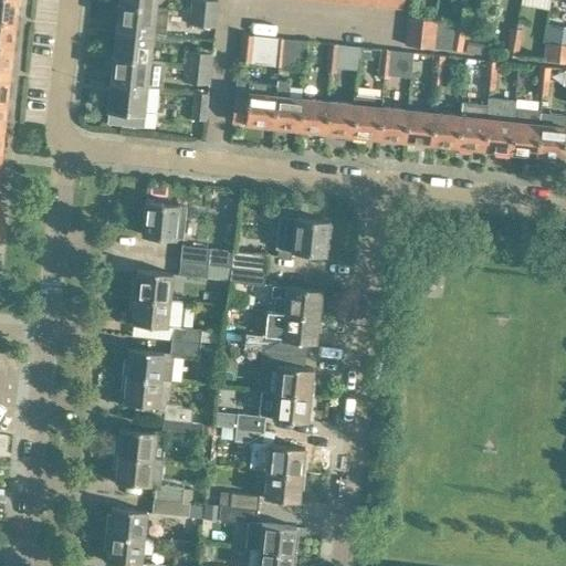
[(0,0),(0,18),(14,20),(16,0),(0,0)]
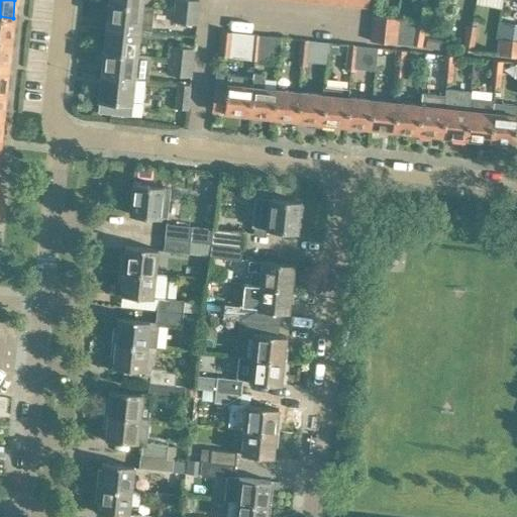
[(198,12),(199,0),(175,0),(175,10),(198,12)]
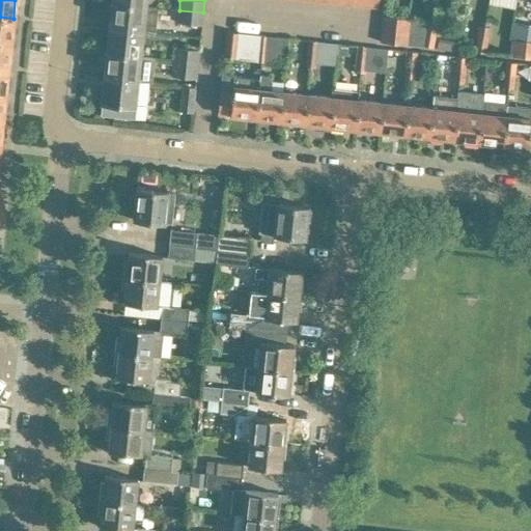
[(155,32),(158,8),(158,7),(146,6),(146,7),(110,3),(108,28),(144,31),(155,32)]
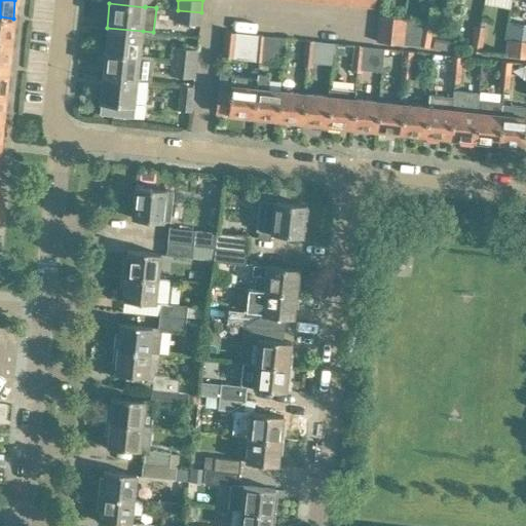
[(200,24),(201,12),(178,10),(176,22),(200,24)]
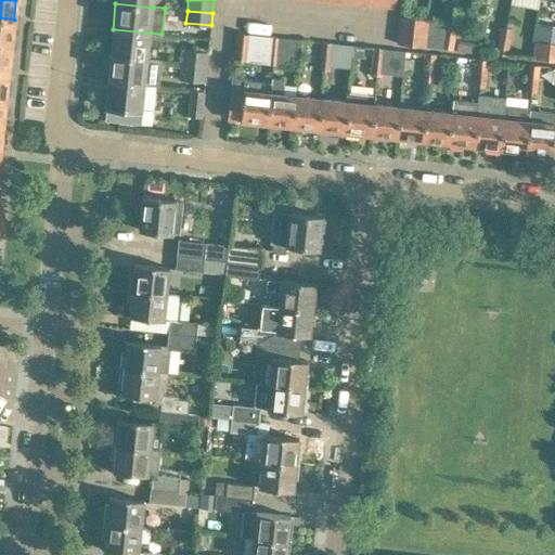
[(0,43),(11,46),(14,20),(0,17),(0,43)]
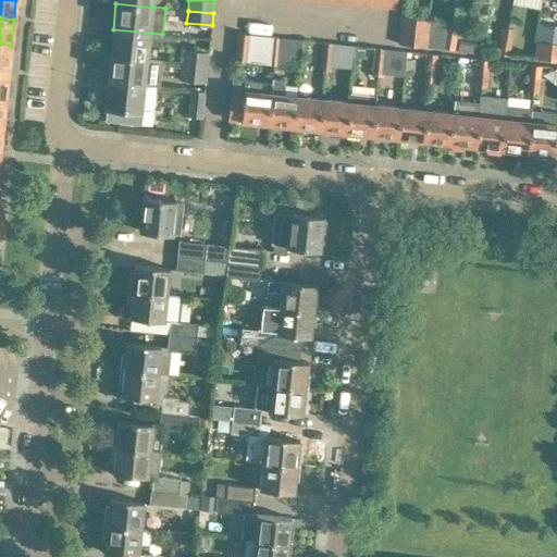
[(428,34),(430,21),(401,17),(400,32),(428,34)]
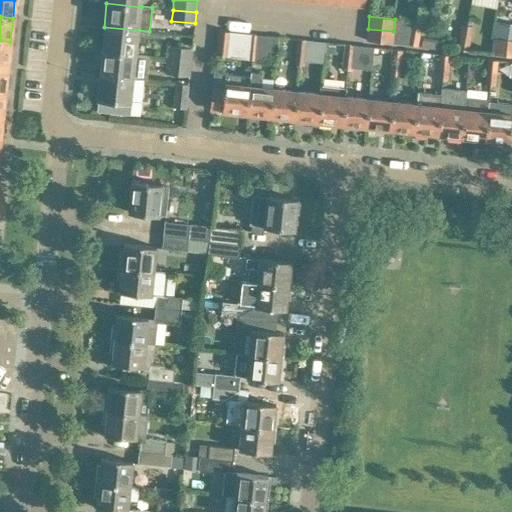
[(418,45),(420,33),(410,31),(412,21),(395,19),(393,31),(392,42),(418,45)]
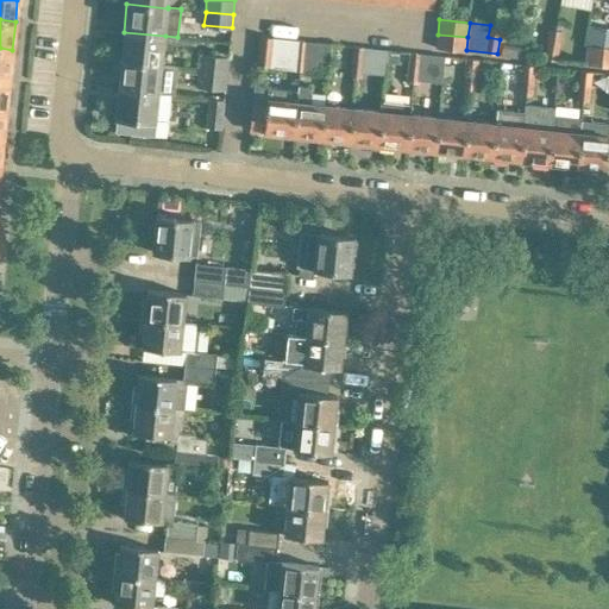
[(500,39),(502,26),(490,25),(488,37),(500,39)]
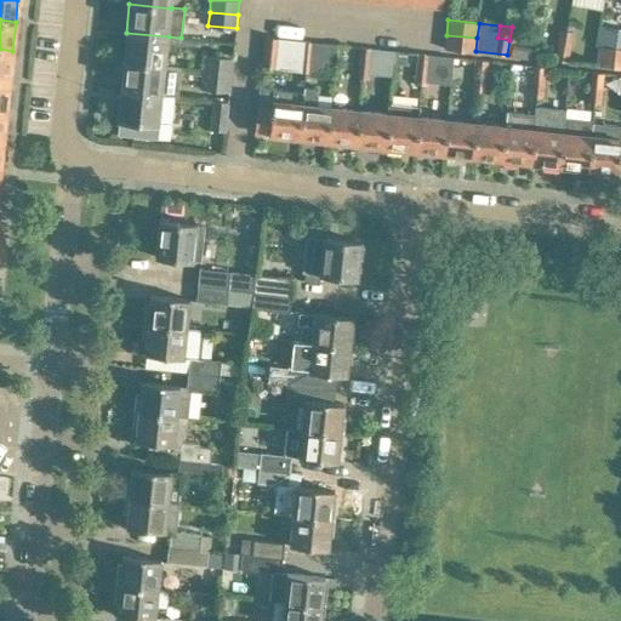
[(569,47),(571,29),(559,29),(558,45),(569,47)]
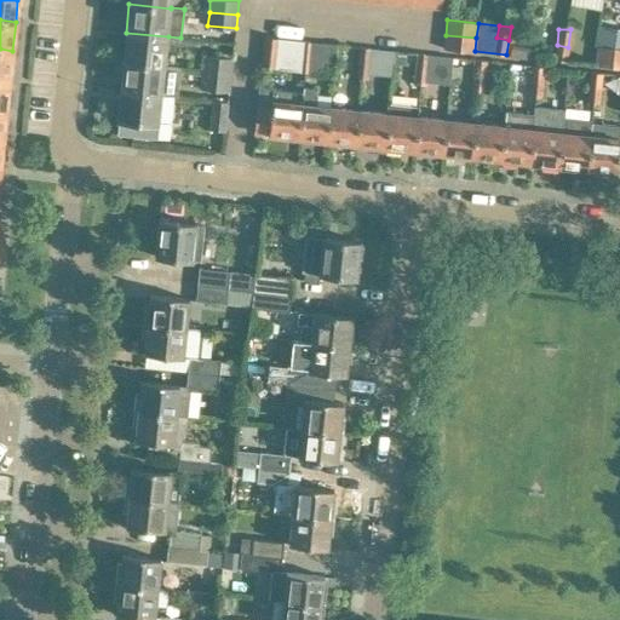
[(165,65),(168,36),(126,33),(122,61),(165,65)]
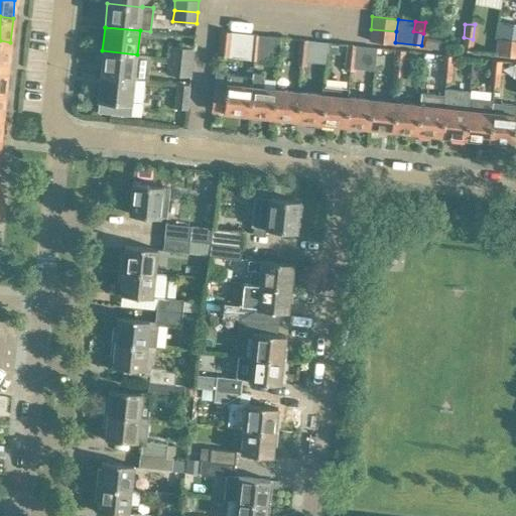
[(395,42),(396,31),(371,29),(370,41),(395,44),(395,42)]
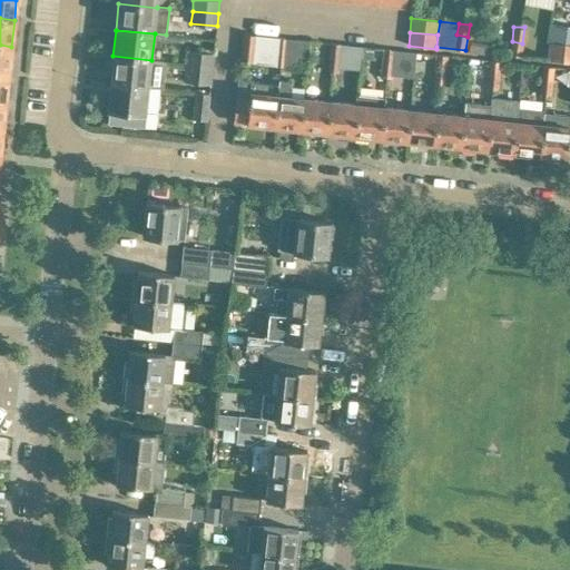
[(279,65),(283,37),(243,33),(241,60),(279,65)]
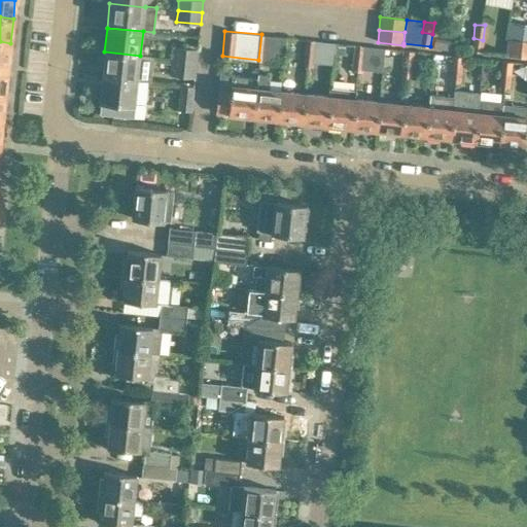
[(261,34),(258,60),(273,62),(274,53),(284,54),(286,38),(286,37),(261,34)]
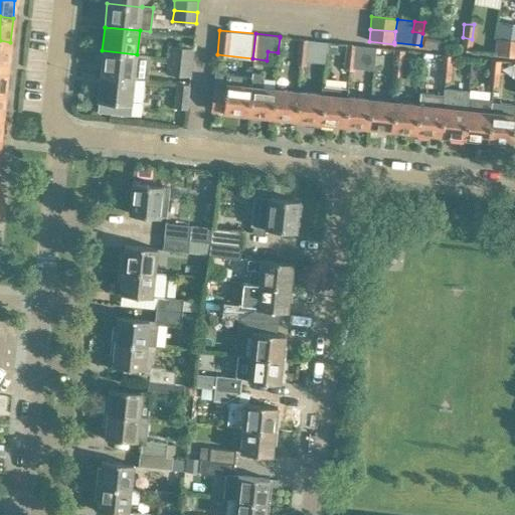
[(471,50),(472,39),(463,37),(462,49),(471,50)]
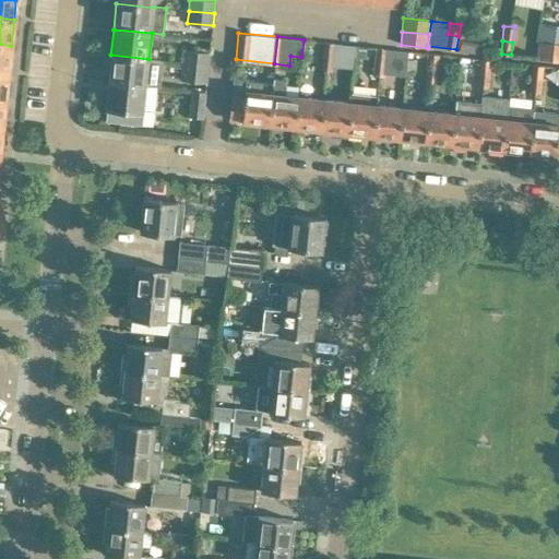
[(558,60),(558,42),(539,40),(538,58),(558,60)]
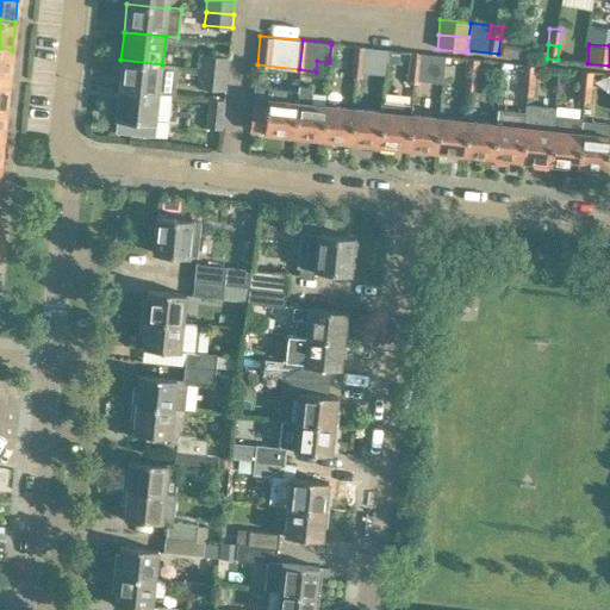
[(363,62),(365,48),(365,47),(354,45),(354,47),(353,61),(363,62)]
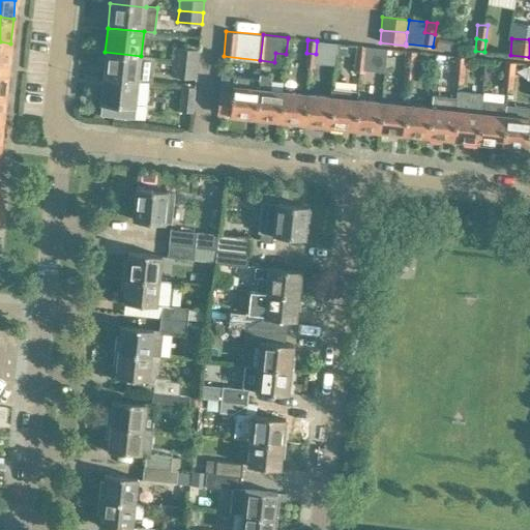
[(0,66),(8,68),(10,43),(0,41),(0,66)]
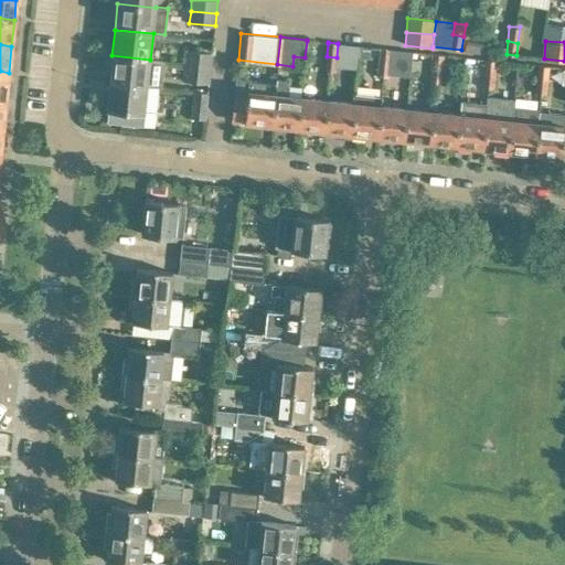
[(371,59),(372,49),(372,46),(360,45),(358,57),(371,59)]
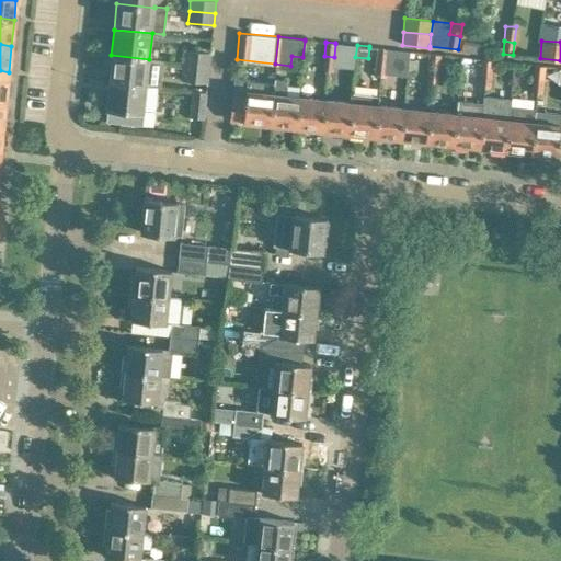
[(408,70),(410,53),(410,50),(377,47),(376,61),(388,63),(387,73),(408,76),(408,70)]
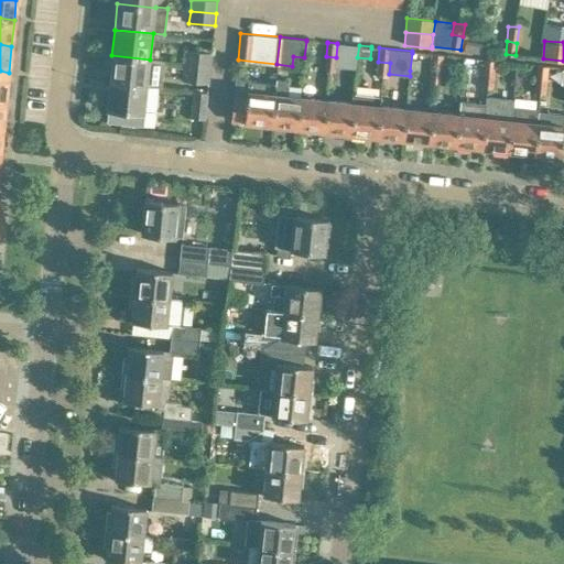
[(210,66),(212,53),(186,50),(184,64),(210,66)]
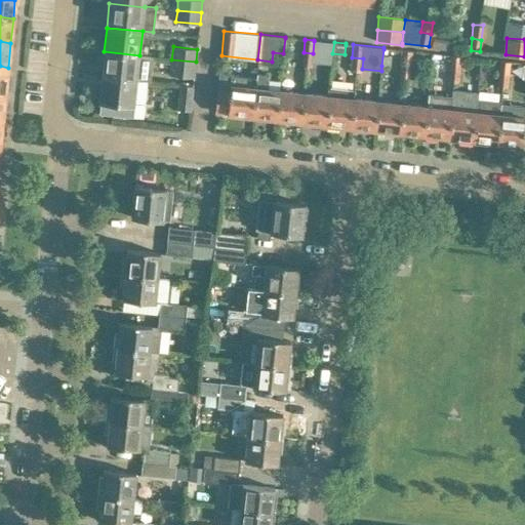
[(411,65),(412,52),(412,50),(402,49),(401,63),(411,65)]
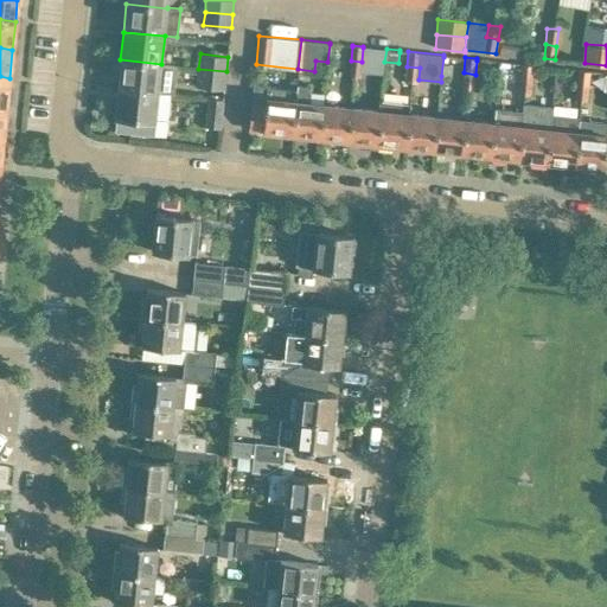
[(120,59),(116,88),(159,93),(172,94),(174,65),(161,64),(120,59)]
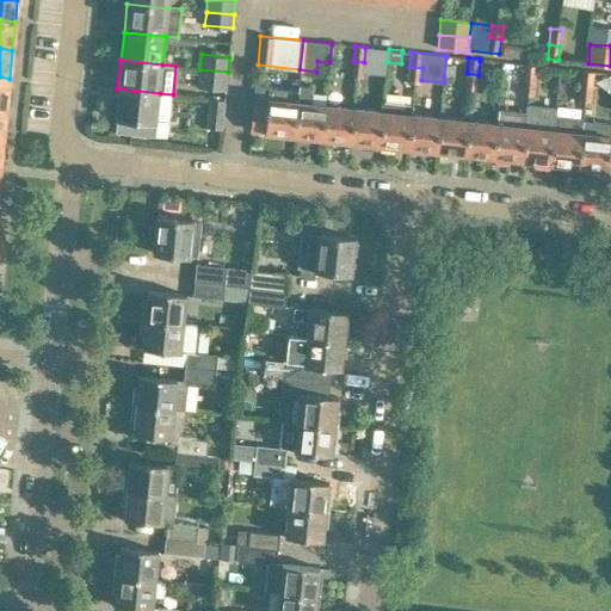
[(363,76),(364,62),(353,61),(352,75),(363,76)]
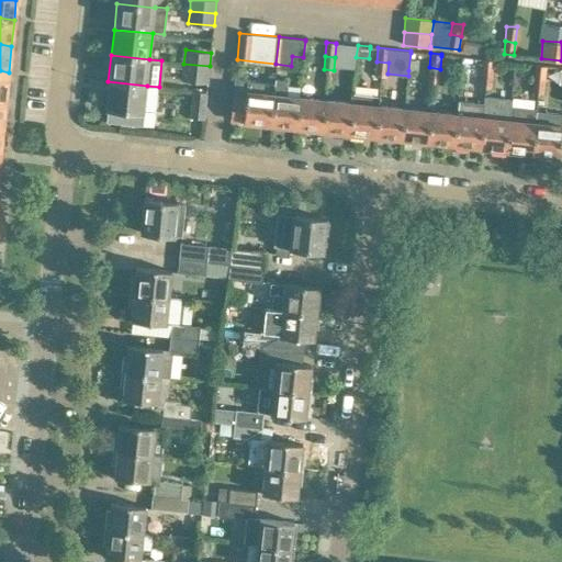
[(492,75),(493,62),(493,60),(483,59),(482,74),(492,75)]
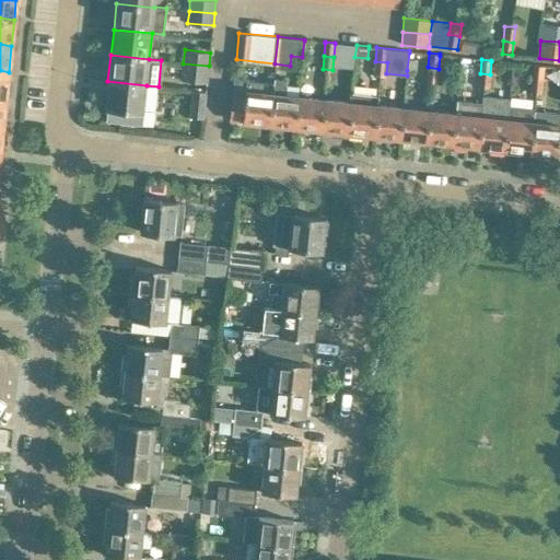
[(387,62),(375,61),(374,76),(385,77),(386,73),(387,62)]
